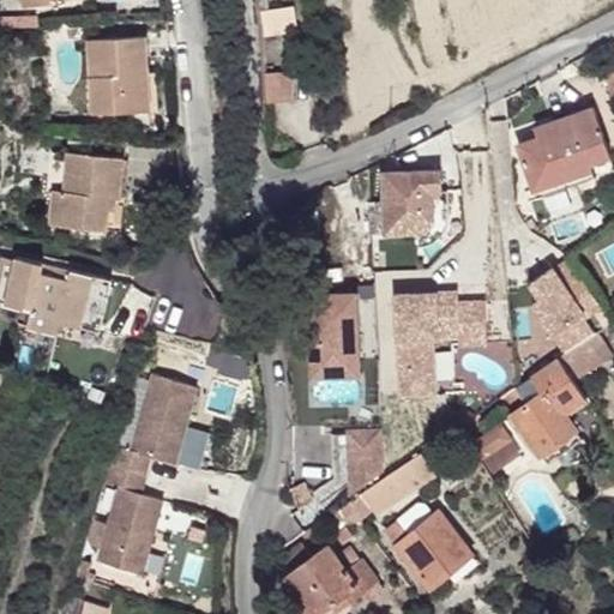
[(263,22),(263,37),(298,31),(294,6),(260,12),(263,22)]
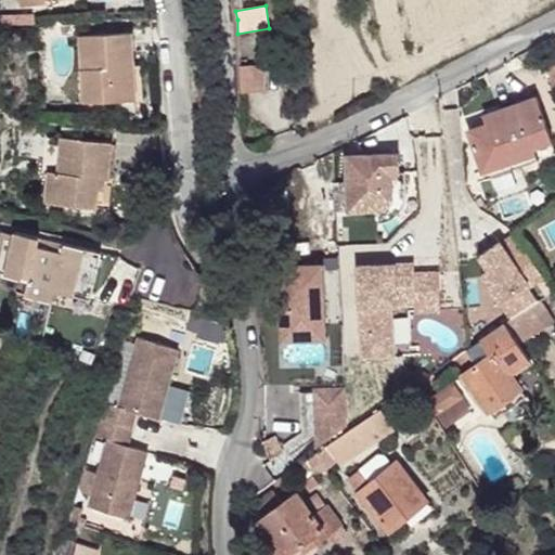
[(79,36),(84,103),(136,100),(131,33),(79,36)]
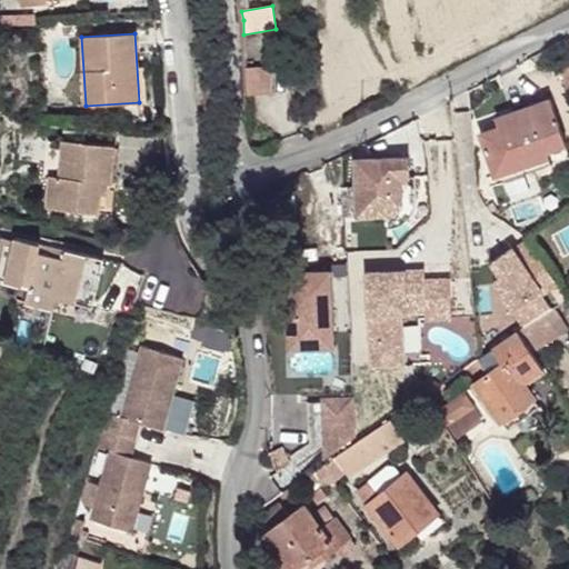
[(568,73),(568,57),(558,61),(563,76),(568,73)]
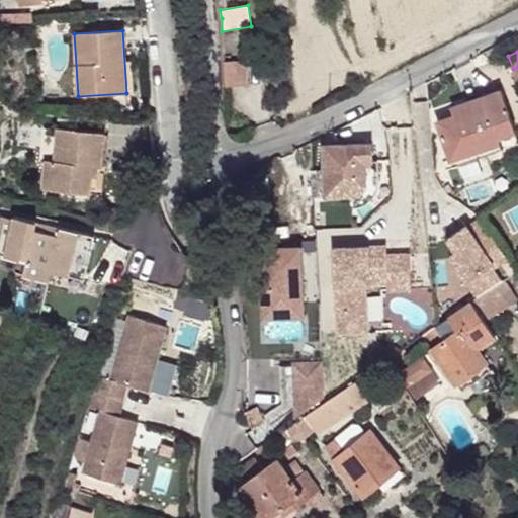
[(224,62),(226,87),(245,86),(244,61),(224,62)]
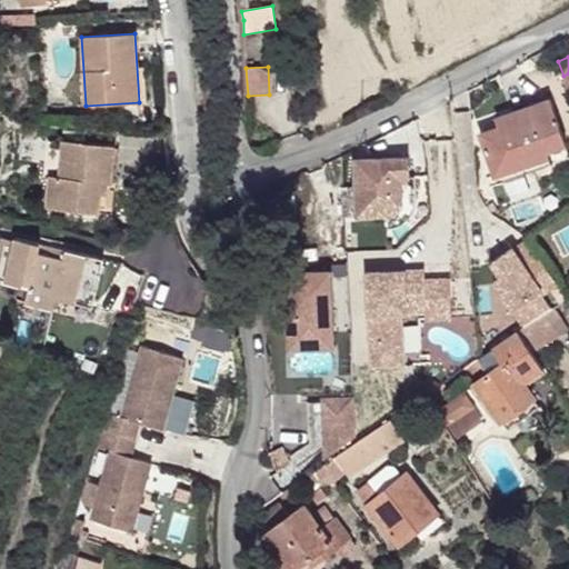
[(493,176),(498,175),(547,158),(546,152),(566,145),(550,100),(509,115),(512,122),(479,135),(493,176)]
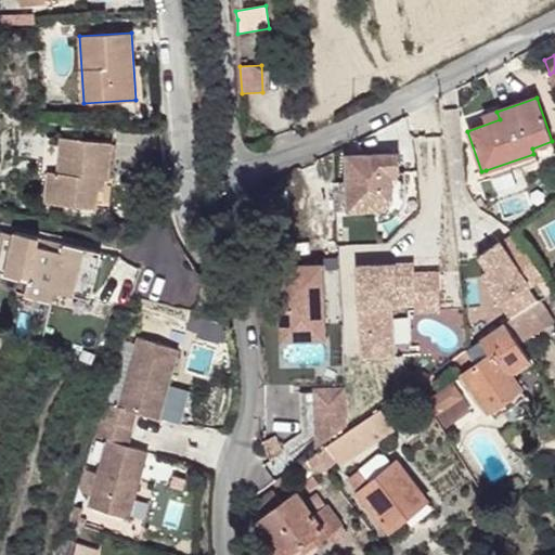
[(483,116),(487,124),(500,119),(497,112),(483,116)]
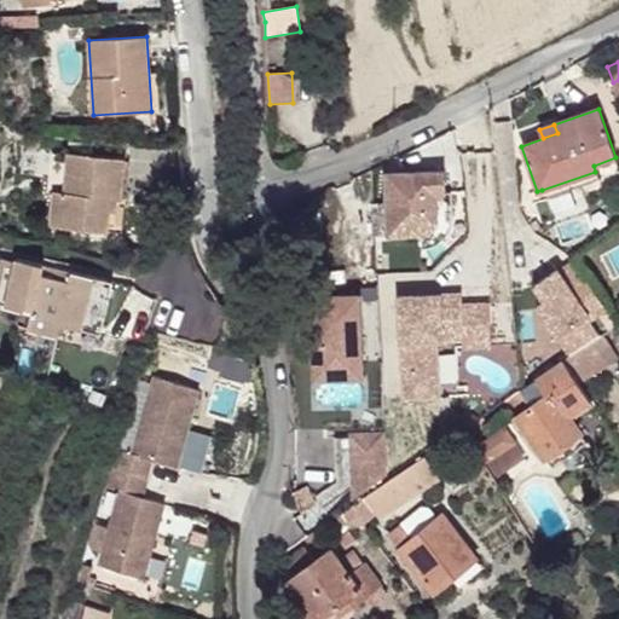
[(21,133),(18,146),(39,149),(40,136),(21,133)]
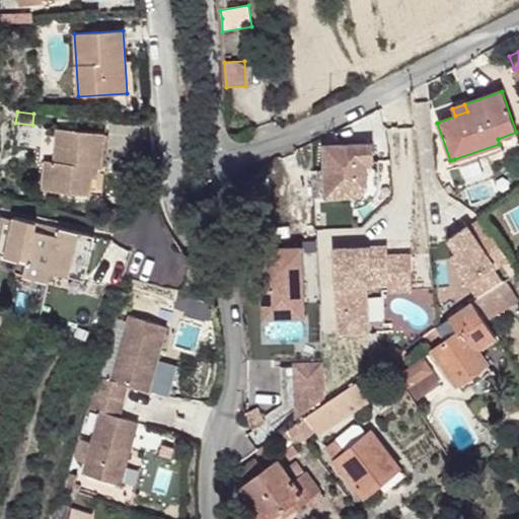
[(45,160),(42,191),(90,195),(92,177),(93,167),(102,167),(105,133),(57,129),(54,161),(45,160)]
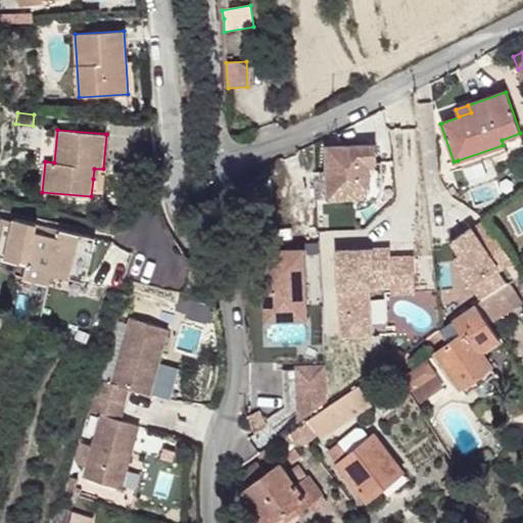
[(326,146),(328,198),(355,197),(361,197),(368,190),(370,187),(369,163),(376,163),(375,145),(326,146)]
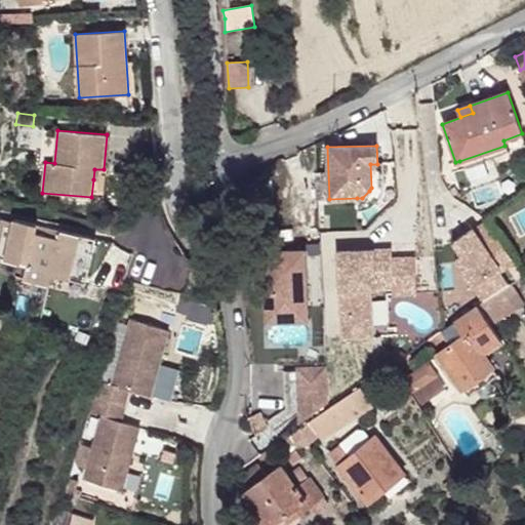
[(459,161),(462,169),(508,154),(505,146),(459,161)]
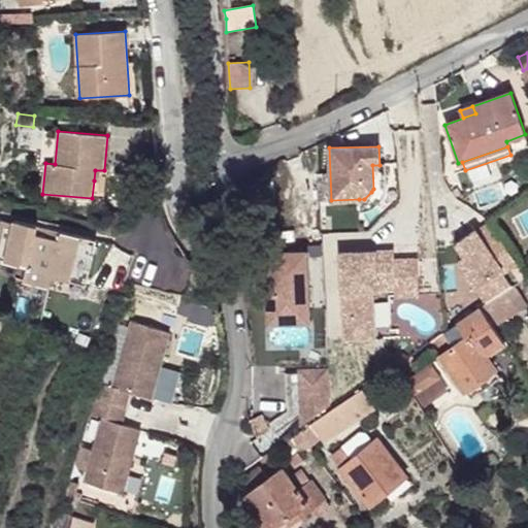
[(384,196),(387,187),(386,164),(380,165),(372,165),(373,189),(371,192),(364,199),(359,199),(359,211),(366,211),(375,206),(382,200),(384,196)]
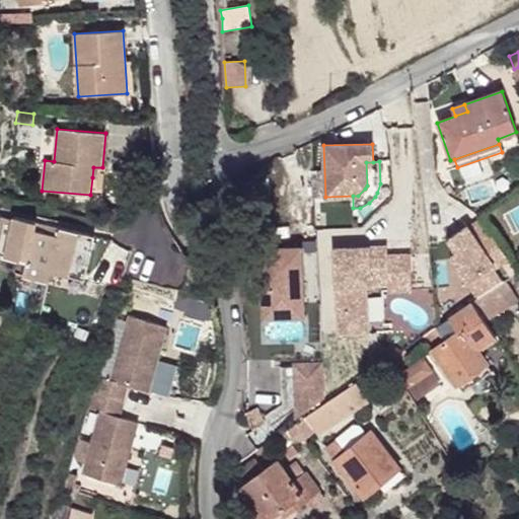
[(93,167),(92,177),(101,178),(102,167),(93,167)]
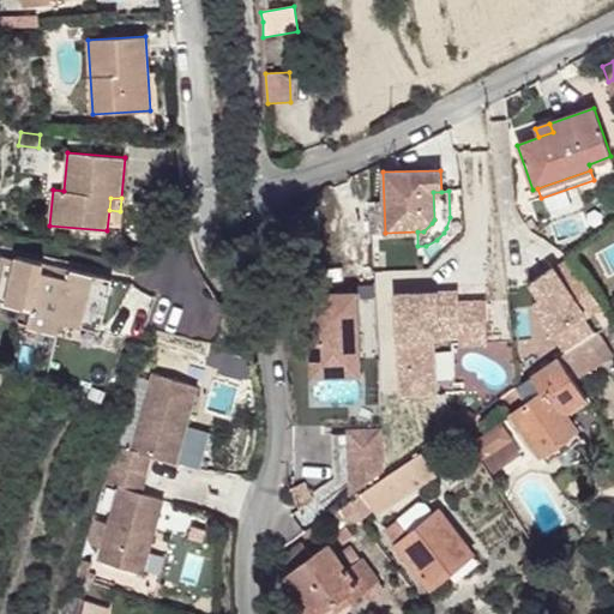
[(0,301),(31,309),(28,327),(56,335),(60,321),(100,331),(112,280),(17,257),(16,260),(0,256),(0,301)]
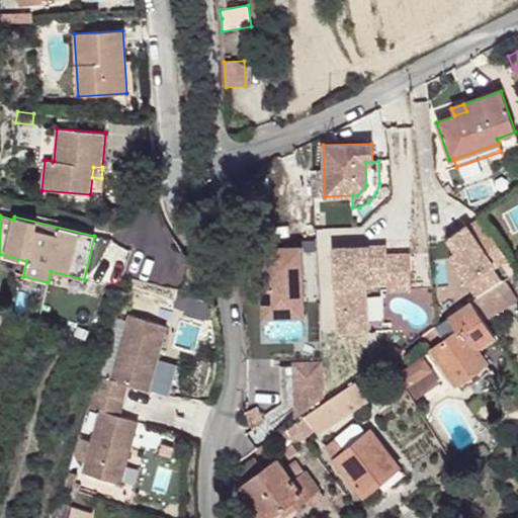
[(485,270),(506,256),(480,219),(467,228),(466,226),(447,239),(455,251),(449,256),(479,296),(484,293),(495,285),(485,270)]
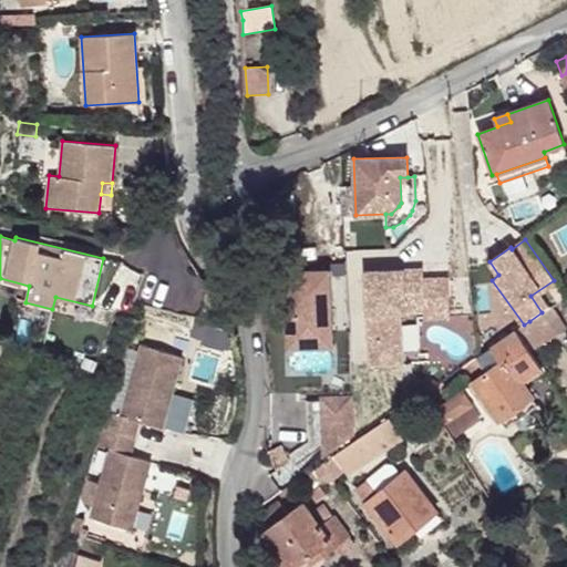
[(364,272),(369,364),(403,363),(400,313),(424,312),(425,318),(451,317),(449,277),(424,279),(423,269),(364,272)]
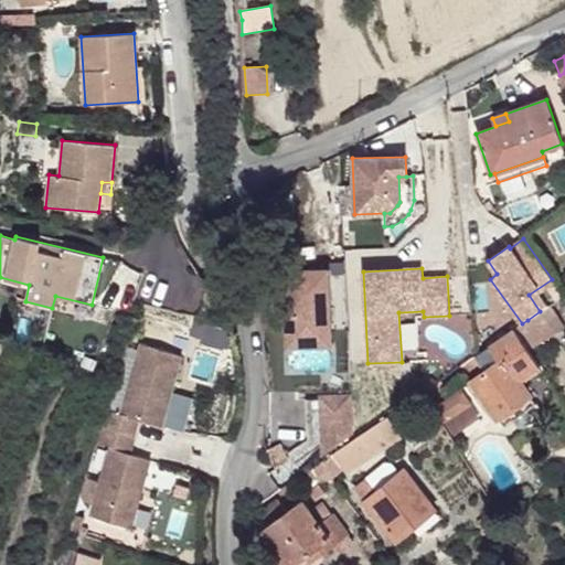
[(285,272),(287,332),(331,330),(328,269),(285,272)]
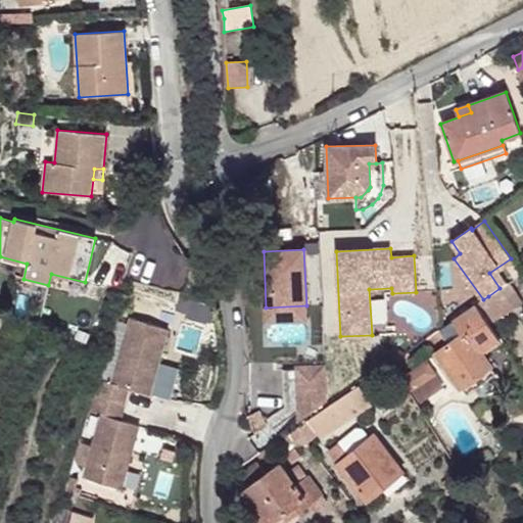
[(521,302),(508,283),(500,288),(488,296),(501,316),(521,302)]
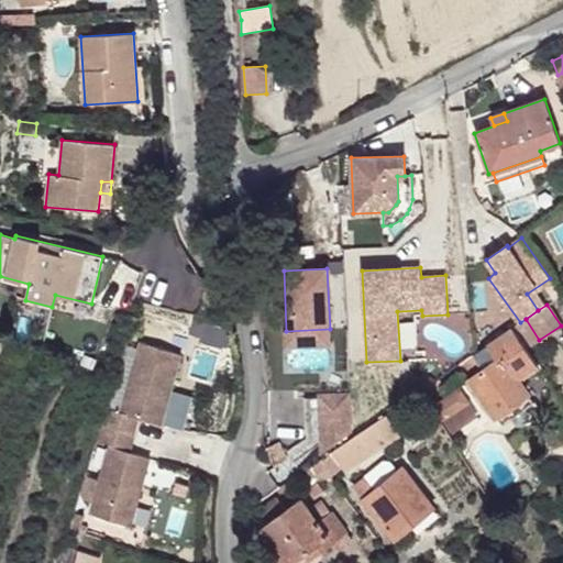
[(222,326),(192,318),(190,326),(220,334),(222,326)]
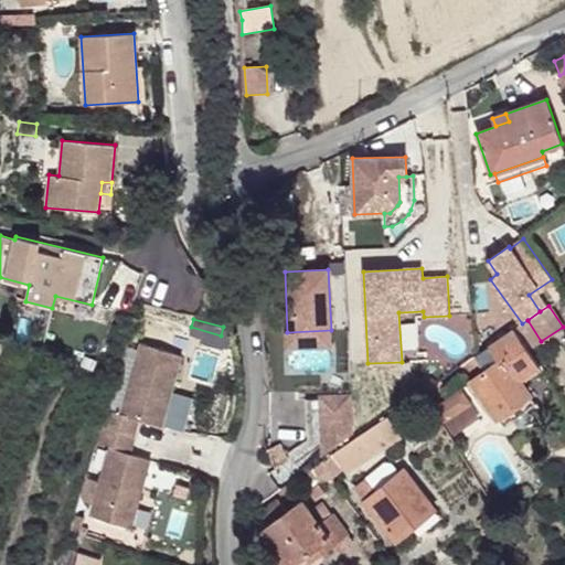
[(541,341),(528,320),(522,323),(514,329),(528,350),(541,341)]
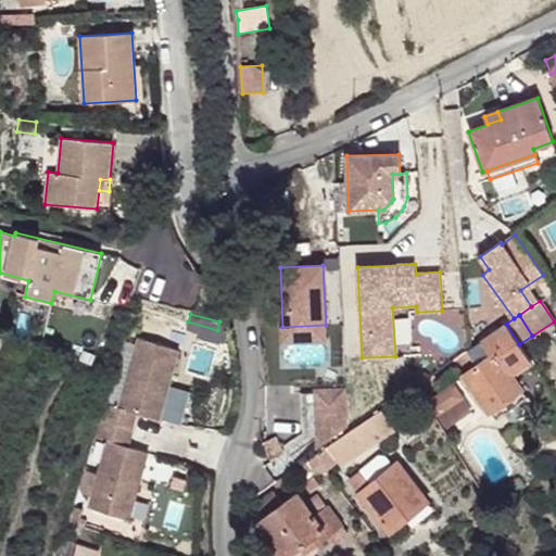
[(465,375),(490,411),(520,388),(514,377),(532,364),(519,344),(506,324),(459,356),(470,371),(465,375)]
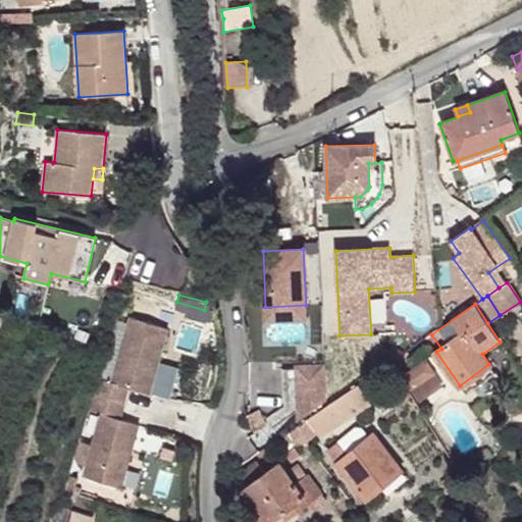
[(306,318),(306,305),(265,307),(266,319),(306,318)]
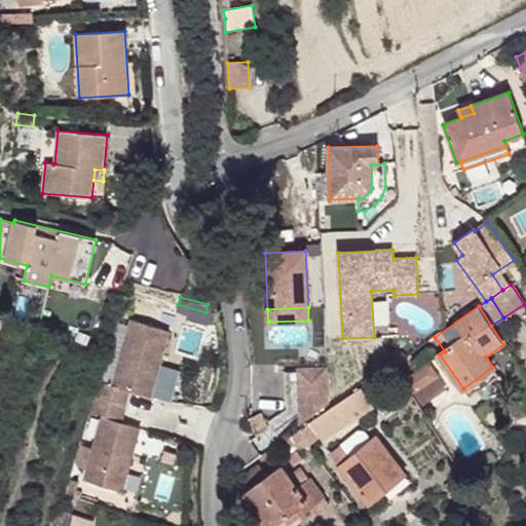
[(99,383),(95,399),(125,407),(129,391),(151,398),(170,332),(130,321),(112,386),(99,383)]
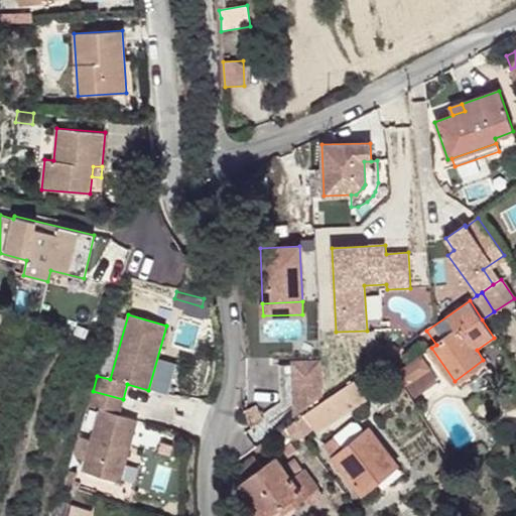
[(436,345),(426,331),(421,334),(431,348),(436,345)]
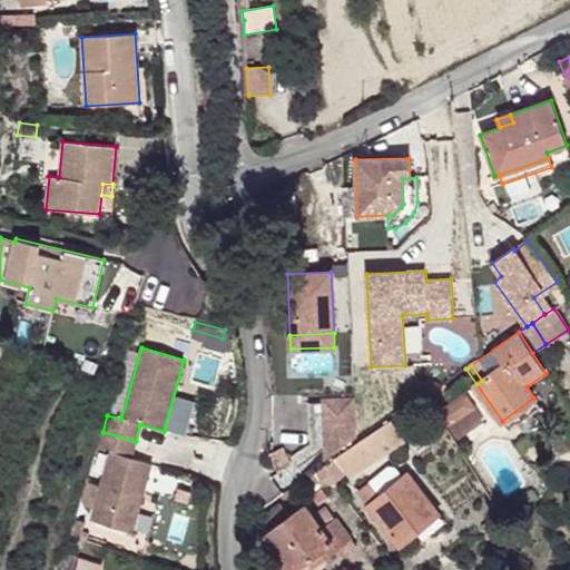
[(323,401),(326,459),(356,436),(355,399),(323,401)]
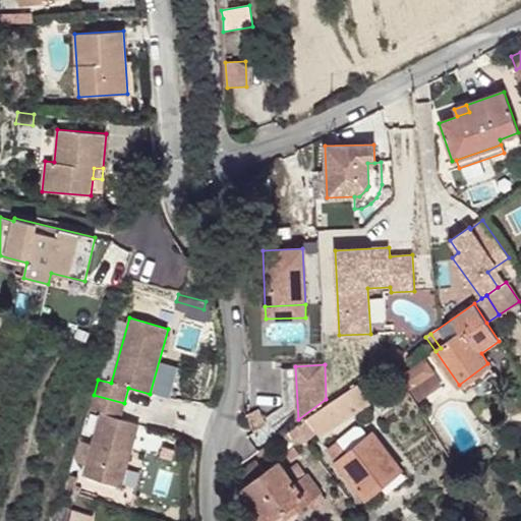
[(357,384),(286,433),(285,431),(276,439),(291,460),(298,455),(290,443),(291,441),(295,447),(315,432),(323,428),(326,433),(370,403),(357,384)]
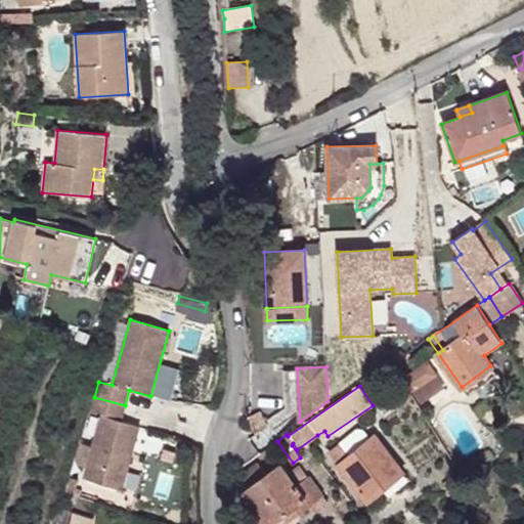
[(86,468),(83,479),(122,489),(139,427),(120,422),(125,405),(94,397),(93,396),(73,464),(86,468)]
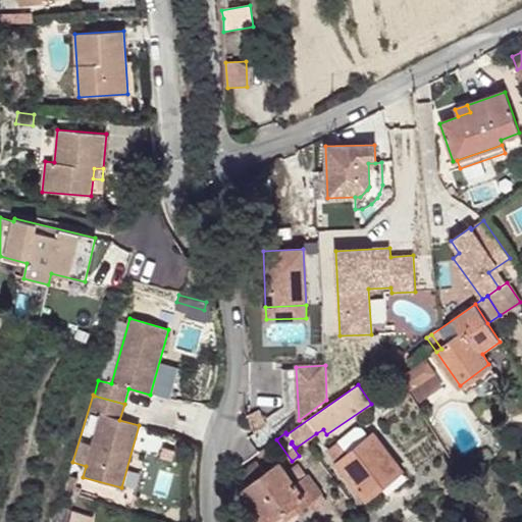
[(248,415),(256,431),(268,425),(260,409),(248,415)]
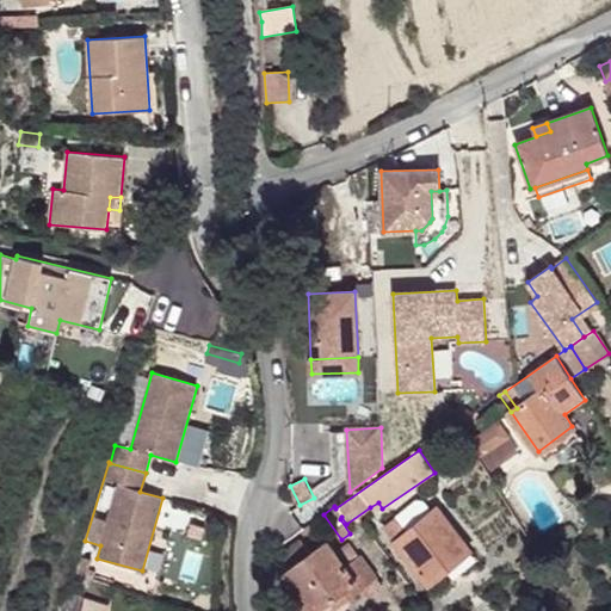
[(395,519),(407,534),(432,512),(423,501),(415,501),(395,519)]
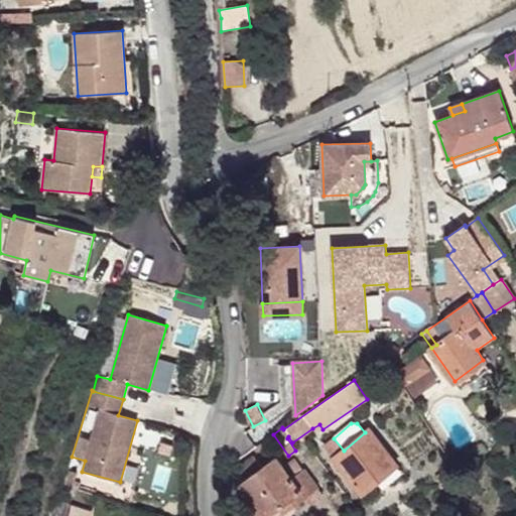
[(319,424),(312,428),(316,433),(323,429),(319,424)]
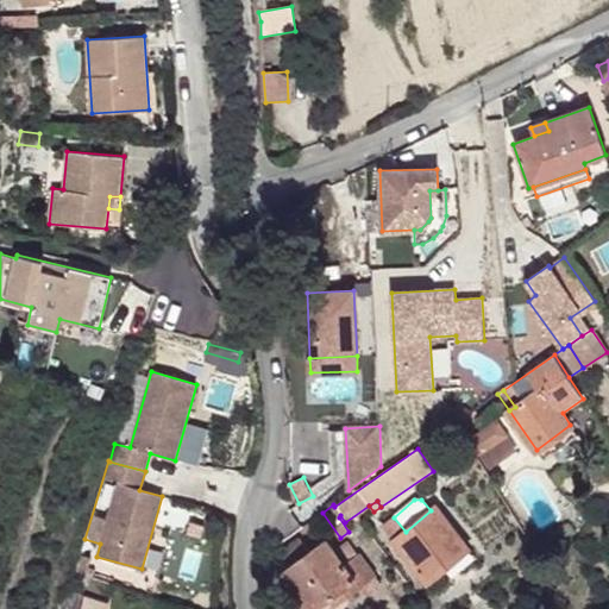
[(382,527),(427,583),(469,548),(435,507),(406,532),(394,518),(382,527)]
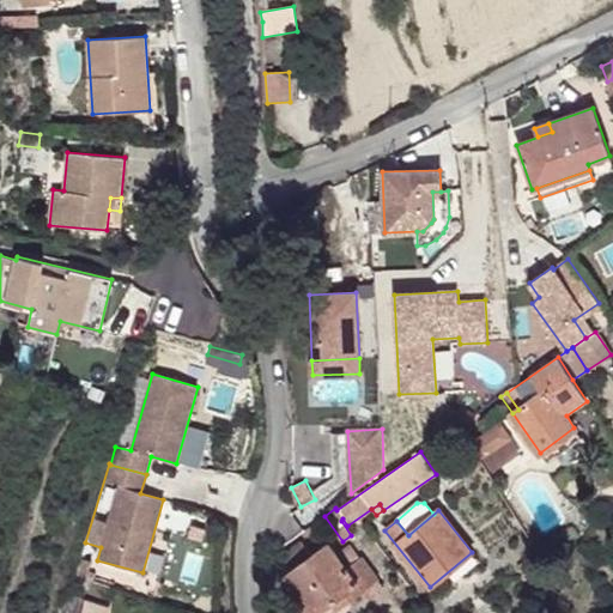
[(292,570),(286,575),(315,612),(319,612),(333,604),(343,596),(349,604),(363,592),(377,581),(362,558),(360,559),(350,546),(339,554),(350,568),(347,569),(327,544),(311,556),(302,544),(283,558),(292,570)]
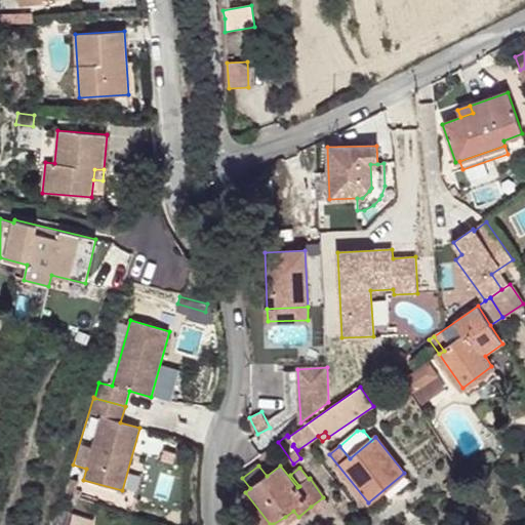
[(444,485),(449,492),(466,480),(460,474),(444,485)]
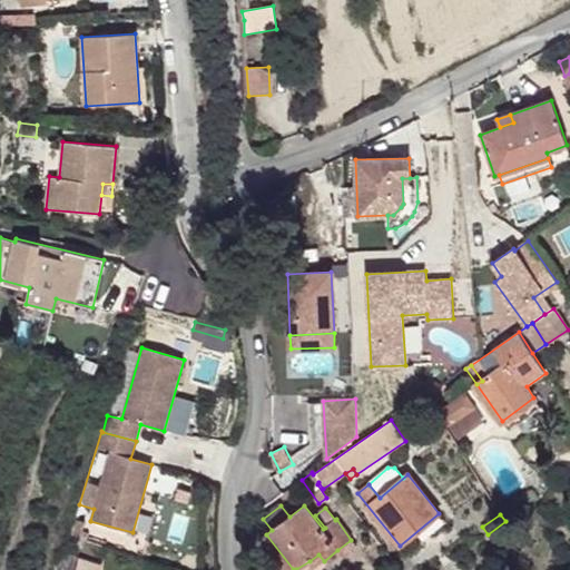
[(74,521),(69,537),(80,540),(85,524),(74,521)]
